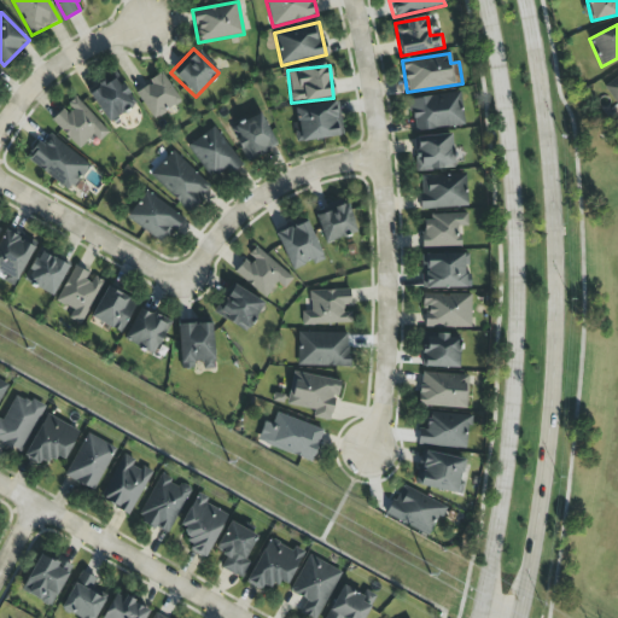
[(152,120),(181,103),(164,74),(135,91),(152,120)]
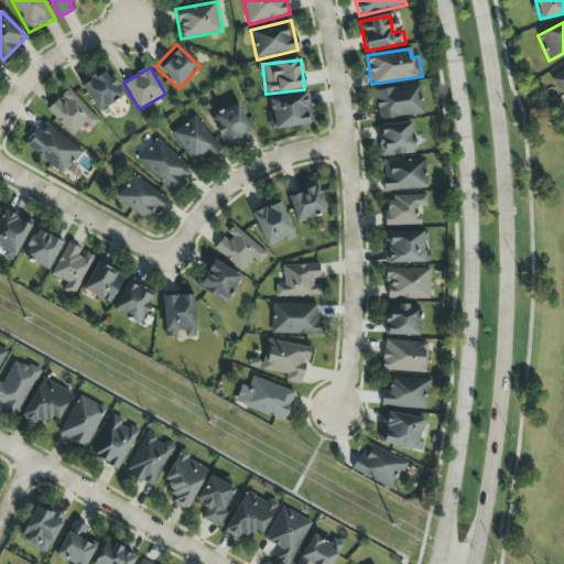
[(80,86),(99,111),(123,95),(105,68),(80,86)]
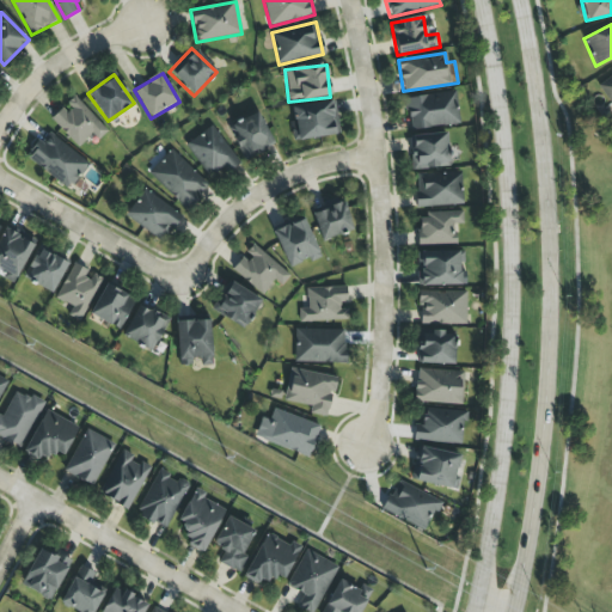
[(611,74),(598,85),(611,104),(611,74)]
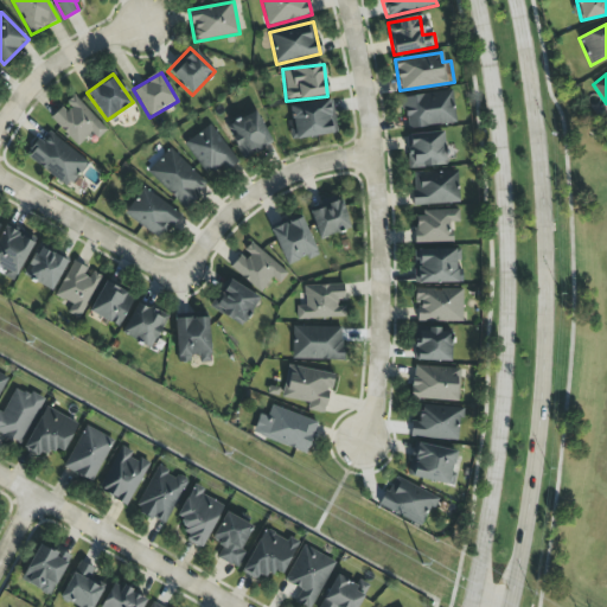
[(402,98),(407,129),(457,122),(452,90),(402,98)]
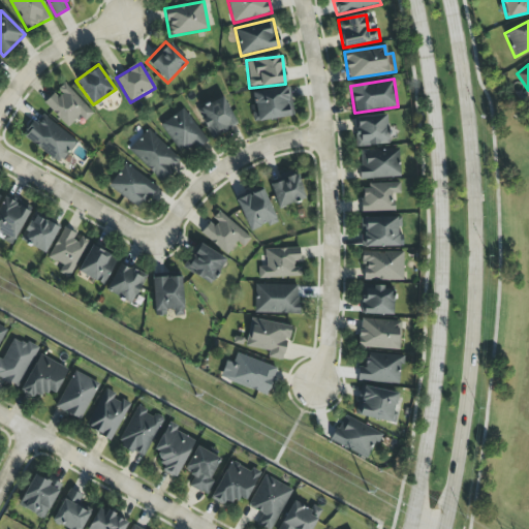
[(67,128),(79,117),(84,122),(93,114),(64,83),(43,102),(67,128)]
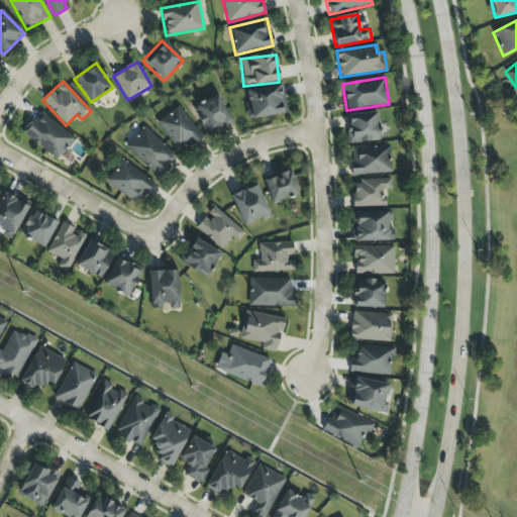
[(286,114),(282,86),(244,91),(248,119),(286,114)]
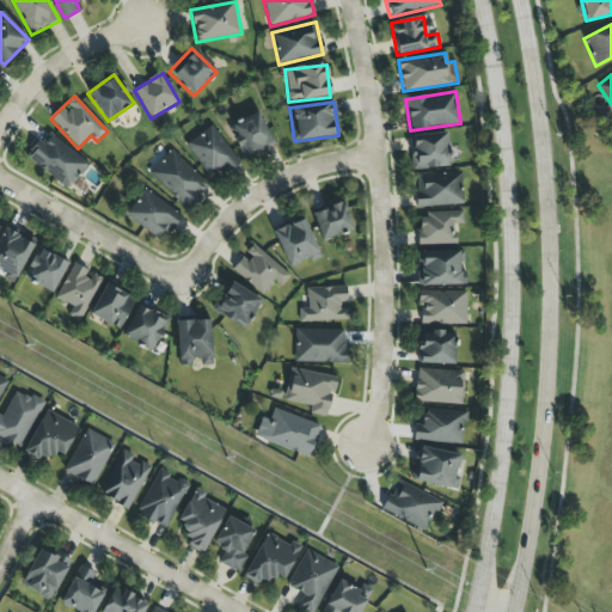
[(242,159),(273,148),(261,114),(230,124),(242,159)]
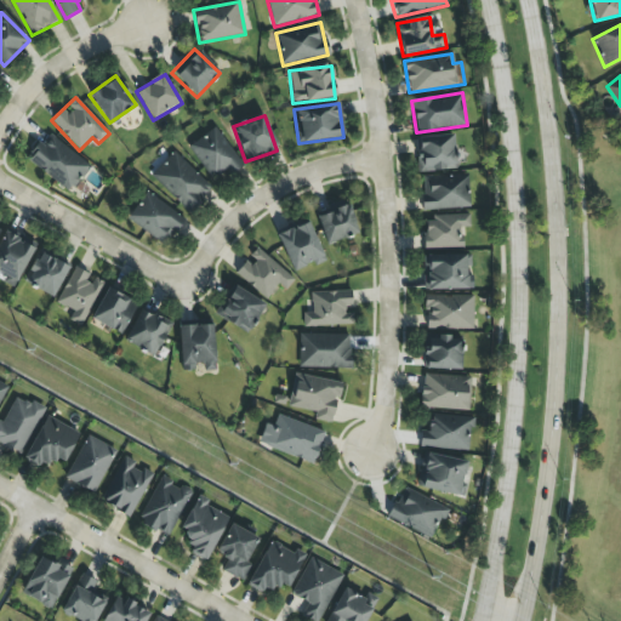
[(233,176),(245,164),(211,129),(188,151),(215,178),(226,167),(233,176)]
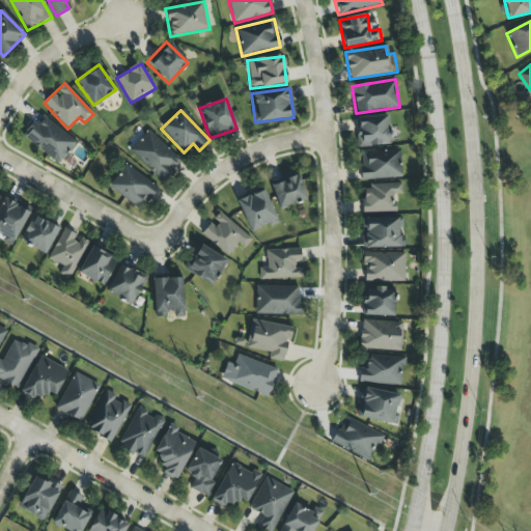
[(23,136),(59,165),(77,142),(40,113),(23,136)]
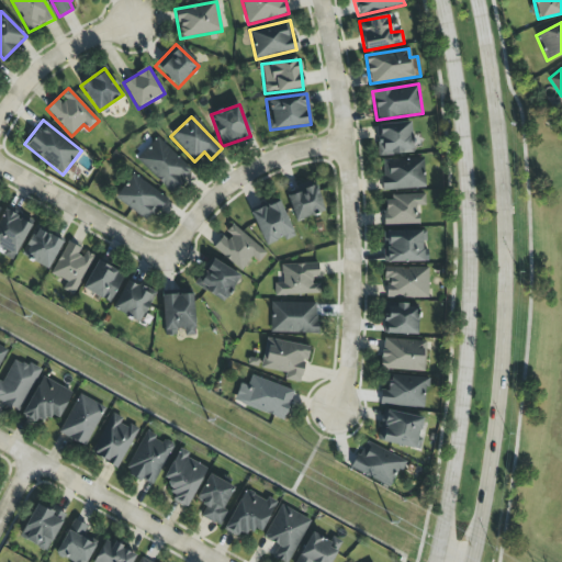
[(379,157),(413,154),(411,122),(375,125),(379,157)]
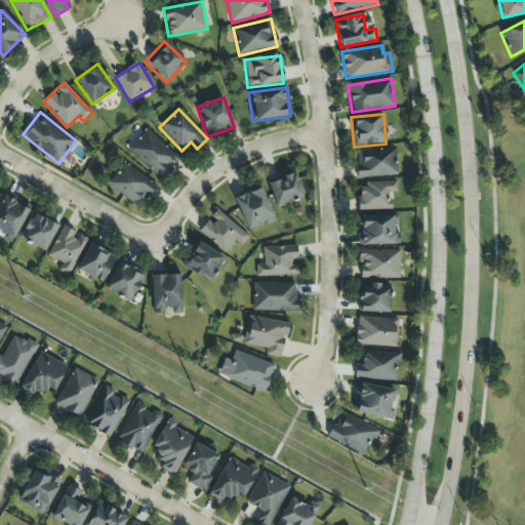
[(127,149),(159,180),(180,158),(149,127),(127,149)]
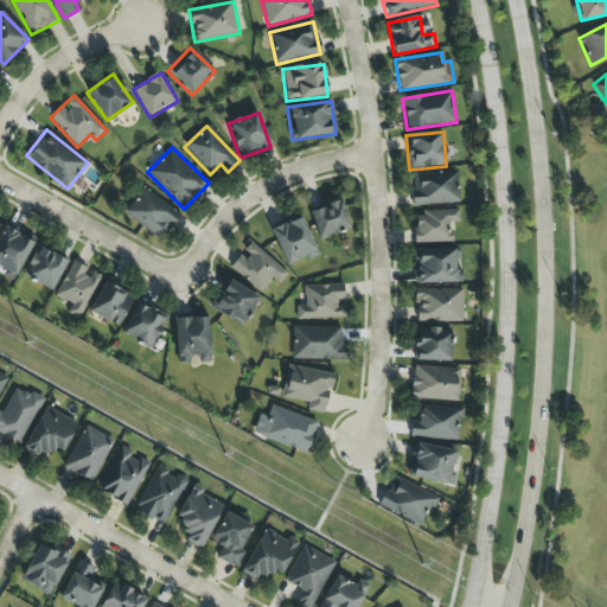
[(459,204),(458,172),(411,173),(413,205),(459,204)]
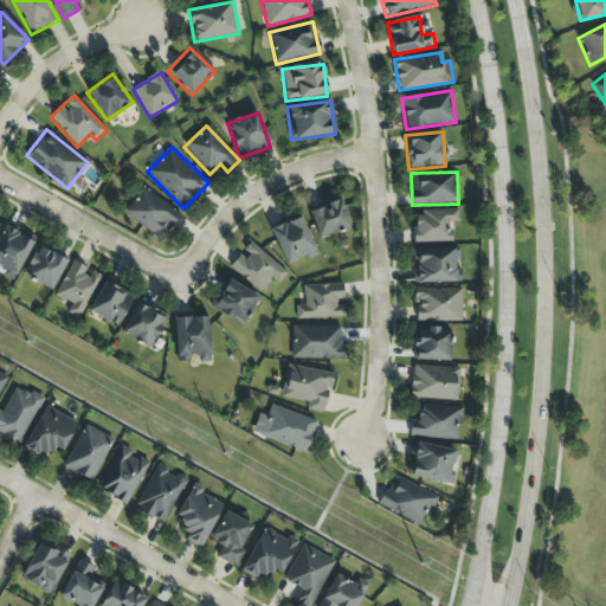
[(161,240),(182,212),(144,185),(123,214),(161,240)]
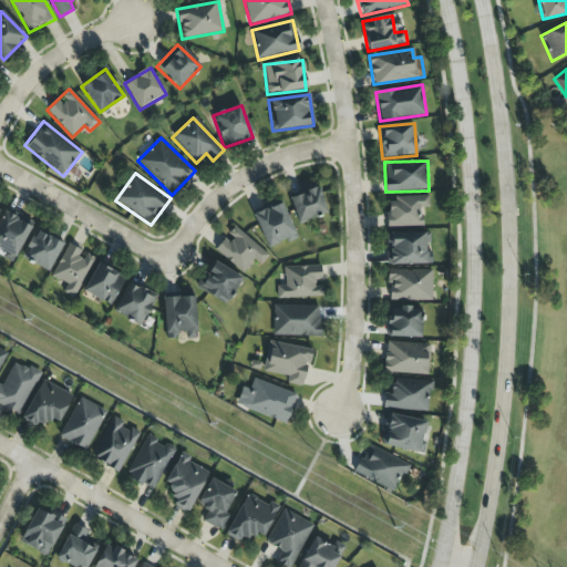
[(328,213),(317,184),(288,194),(298,224),(328,213)]
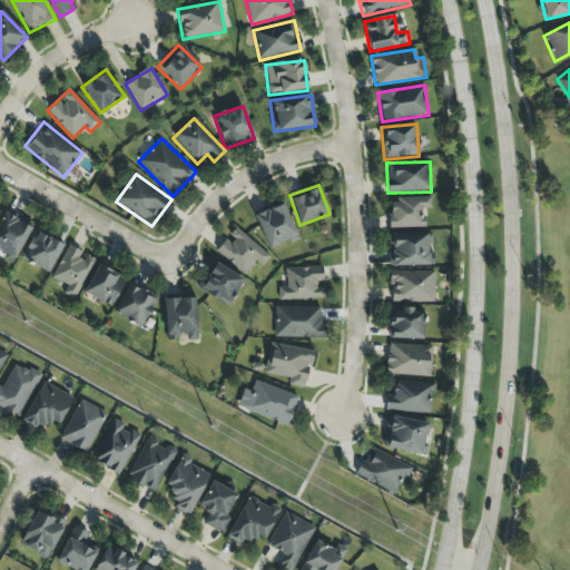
[(424,209),(431,209),(431,198),(389,199),(390,228),(425,227),(424,209)]
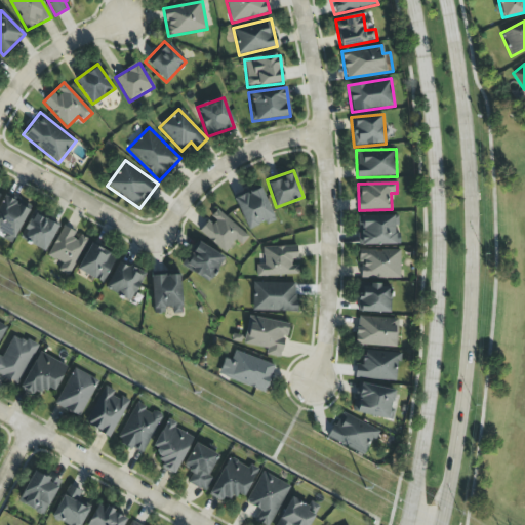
[(234,199),(248,231),(275,218),(259,187),(234,199)]
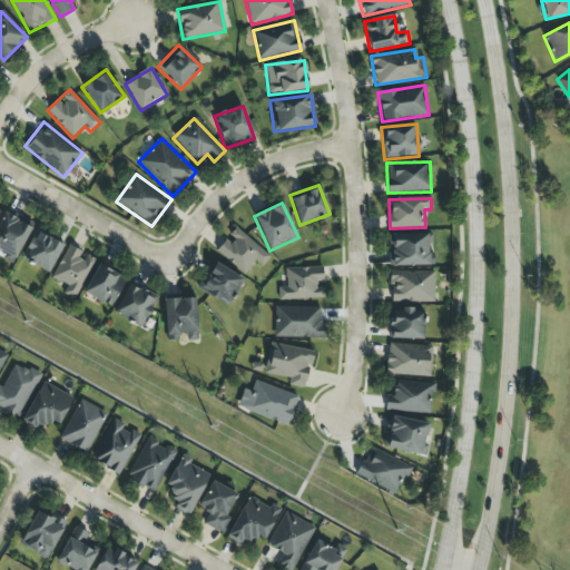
[(0,217),(0,251),(18,257),(30,225),(1,214),(0,217)]
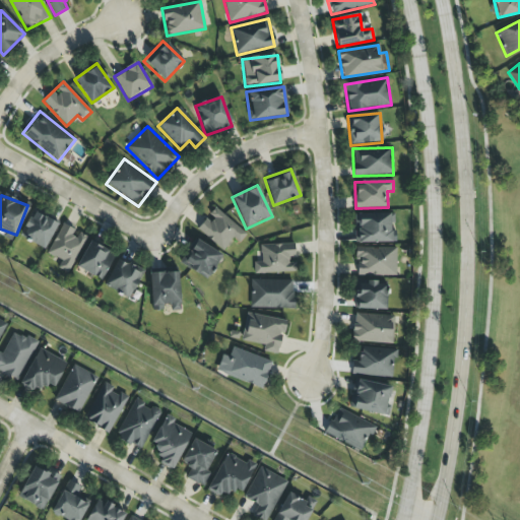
[(208,216),(207,215),(197,230),(223,250),(233,238),(239,243),(247,234),(213,208),(208,216)]
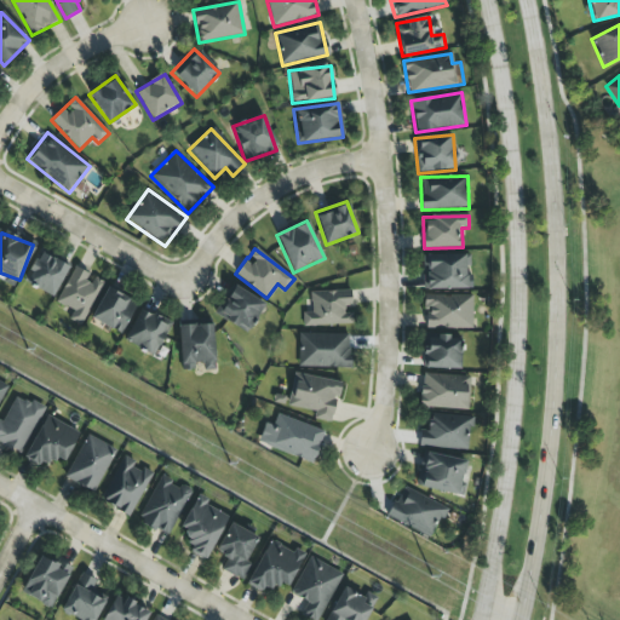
[(68,268),(39,251),(22,281),(51,298),(68,268)]
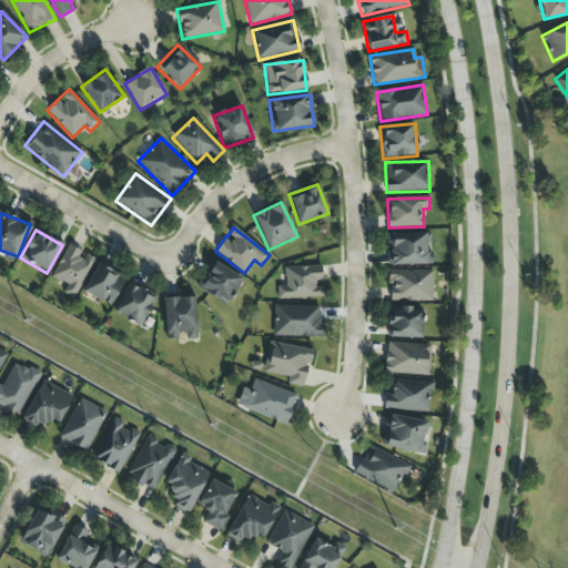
[(387,234),(388,266),(432,265),(432,233),(387,234)]
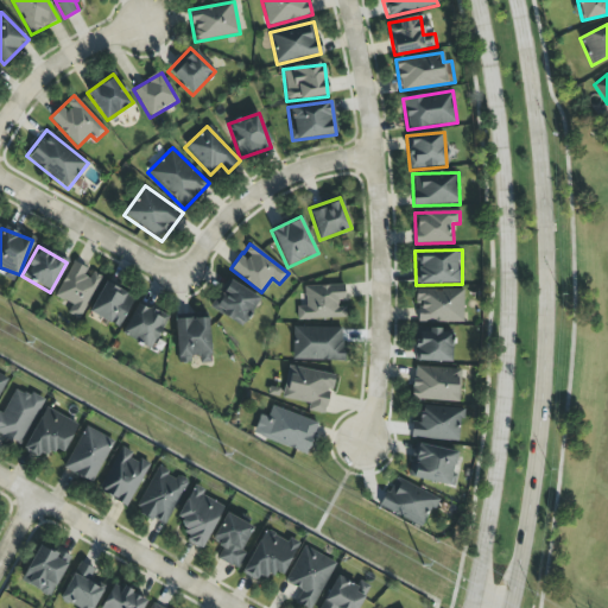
[(80,320),(101,277),(73,263),(55,297),(70,305),(67,312),(80,320)]
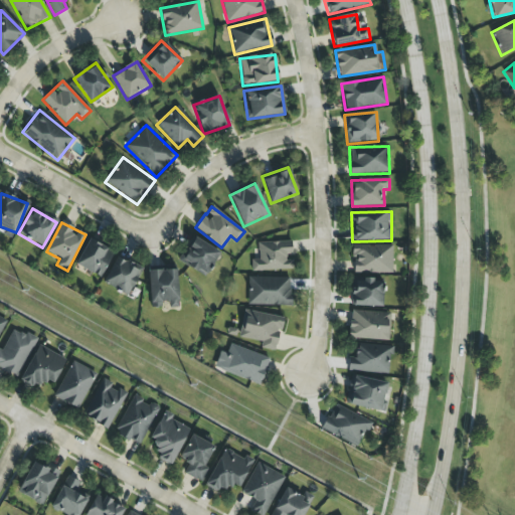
[(205,277),(219,252),(193,236),(178,262),(205,277)]
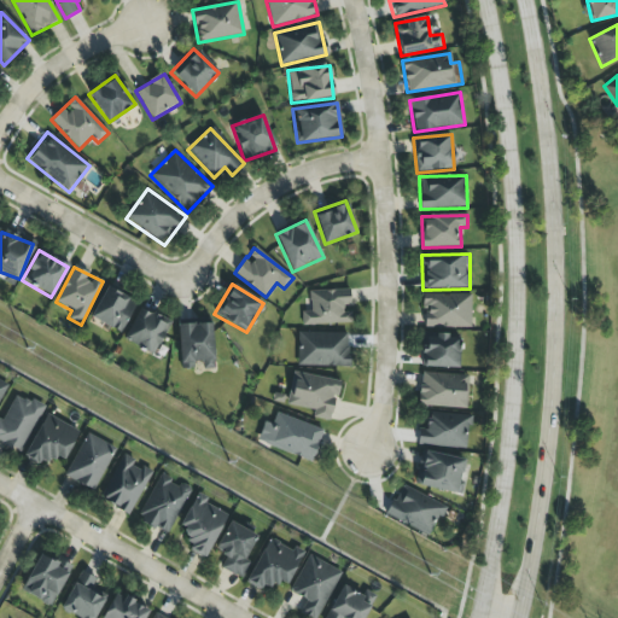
[(122,333),(135,301),(105,287),(91,320),(122,333)]
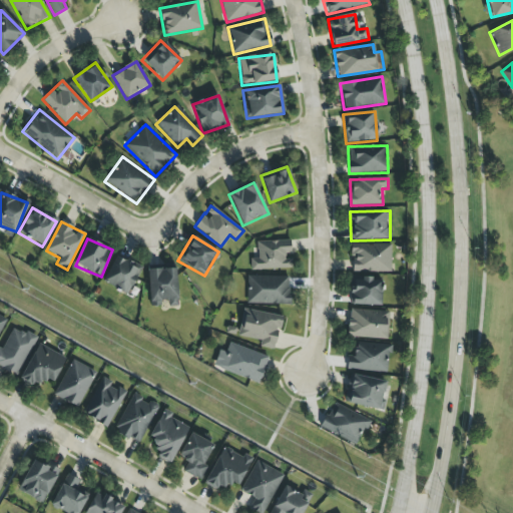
[(250,270),(292,270),(292,257),(291,257),(291,241),(258,241),(258,259),(250,259),(250,270)]
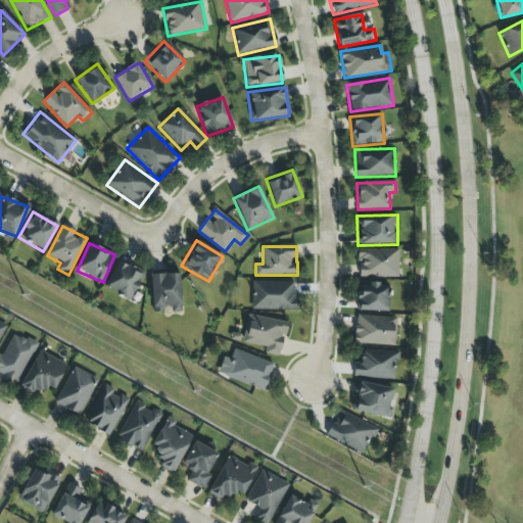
[(398,277),(398,249),(359,249),(359,277),(398,277)]
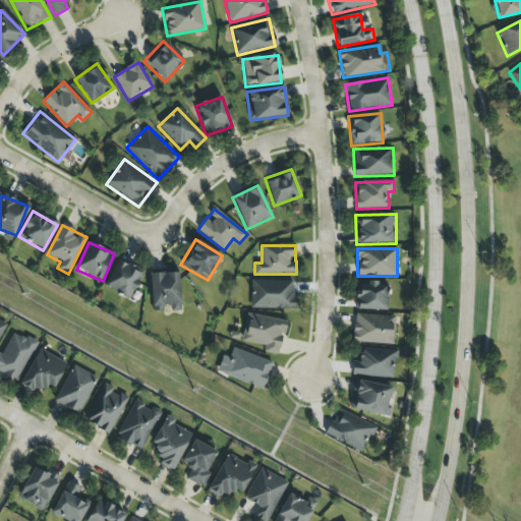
[(131,300),(142,271),(116,259),(104,289),(131,300)]
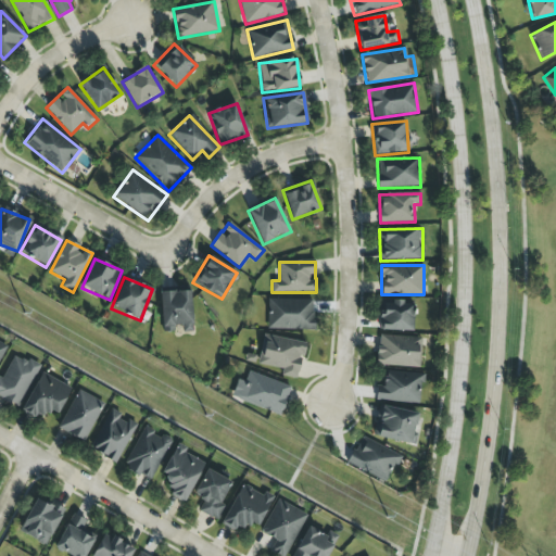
[(191,291),(161,291),(161,332),(174,332),(174,326),(181,326),(181,332),(192,332),(191,291)]
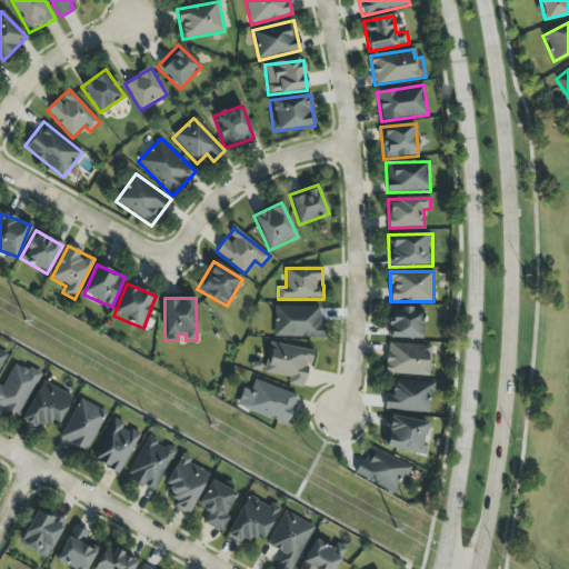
[(321,338),(321,307),(275,306),(273,337),(321,338)]
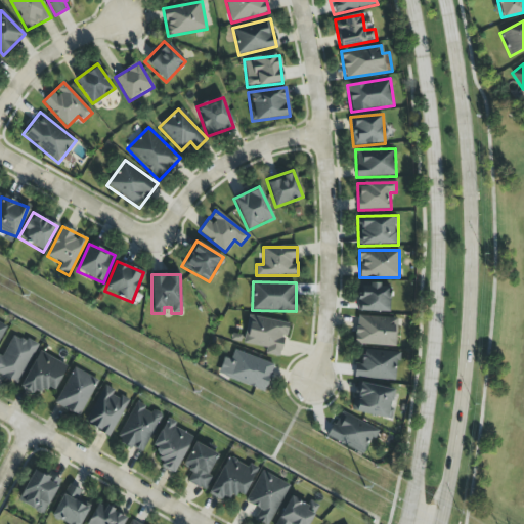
[(389,312),(390,284),(358,282),(357,311),(389,312)]
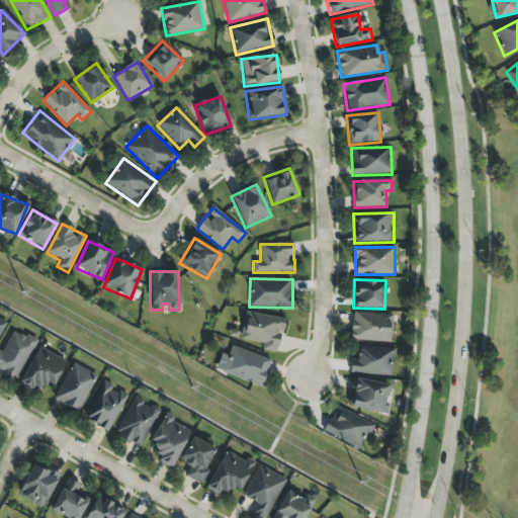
[(240,340),(263,344),(261,350),(278,353),(284,320),(245,313),(240,340)]
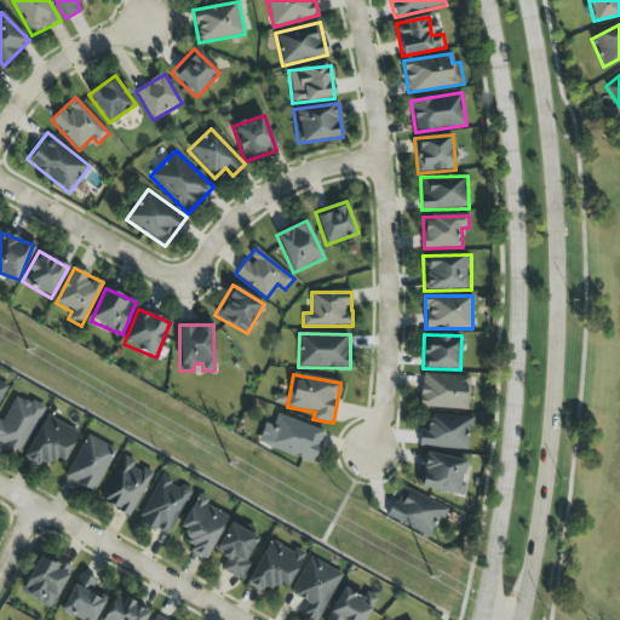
[(470,377),(422,374),(420,408),(469,409),(470,377)]
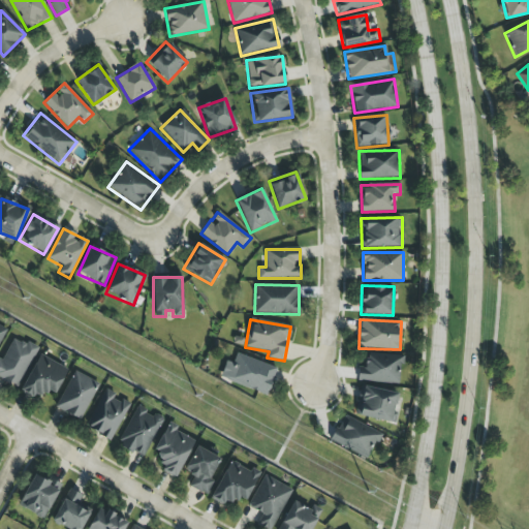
[(0,379),(19,387),(36,348),(13,337),(2,361),(0,359),(0,379)]
